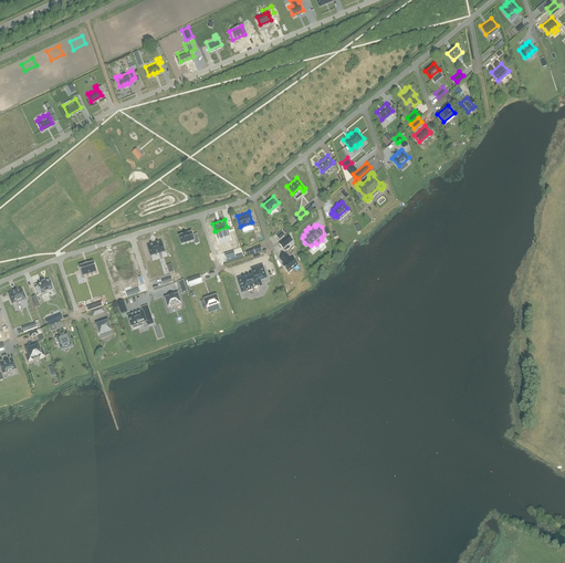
[(227,227),(216,231),(217,237),(229,232),(227,227)]
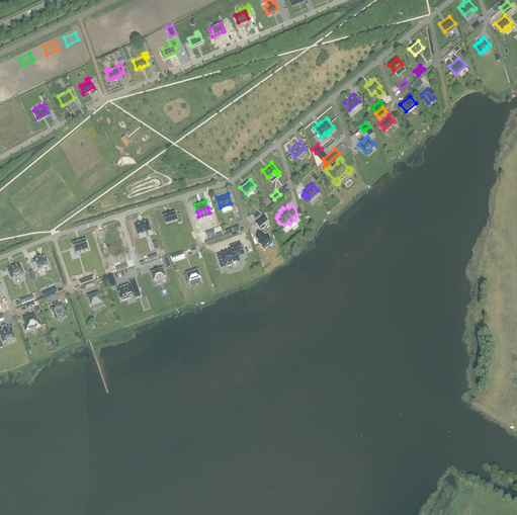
[(174,210),(163,213),(165,222),(177,219),(177,221),(181,219),(179,211),(175,212),(174,210)]
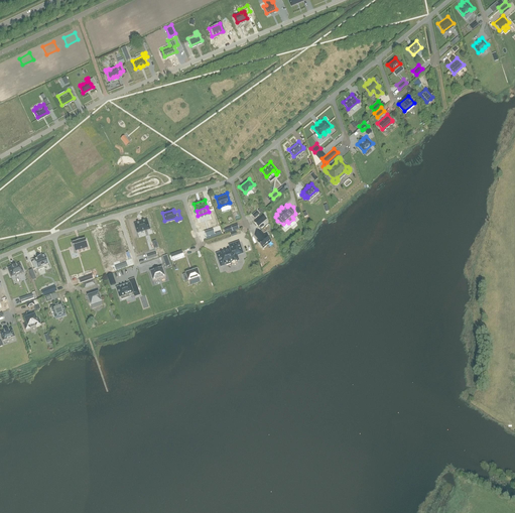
[(261,213),(257,216),(261,221),(265,217),(261,213)]
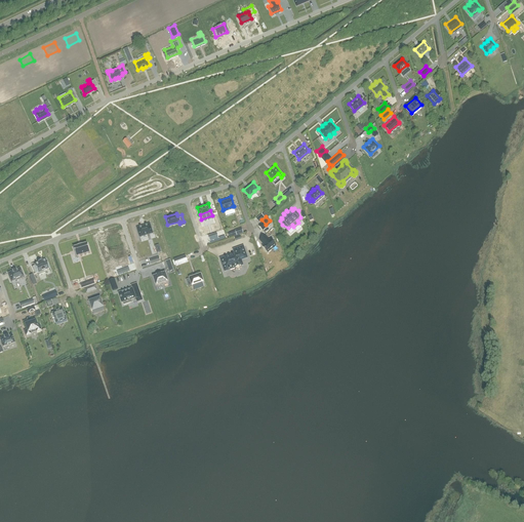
[(149,222),(136,226),(138,234),(151,231),(149,222)]
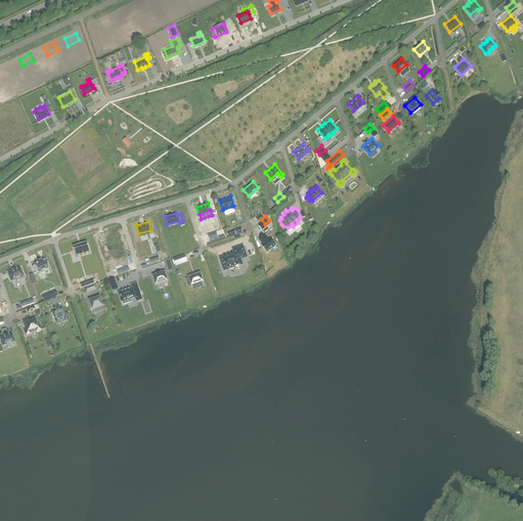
[(217,235),(217,234),(215,229),(207,232),(209,239),(217,235)]
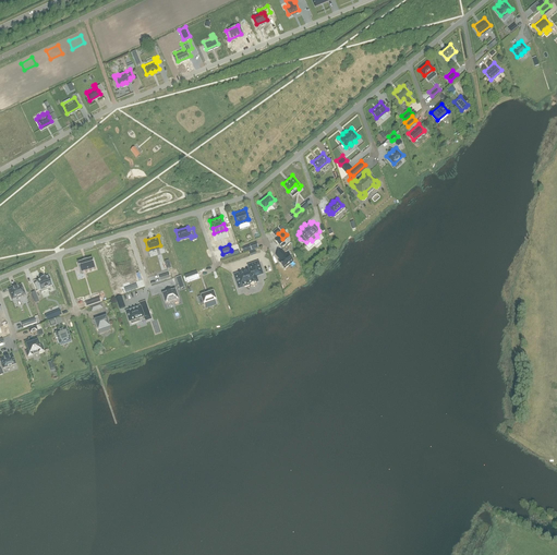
[(122,253),(121,248),(116,250),(116,249),(111,250),(111,251),(106,253),(109,262),(122,258),(123,261),(128,260),(125,253),(122,253)]
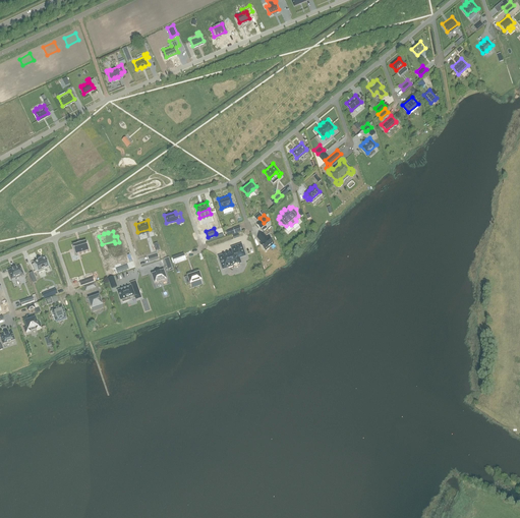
[(216,234),(208,237),(209,239),(223,234),(222,231),(216,233),(216,234)]
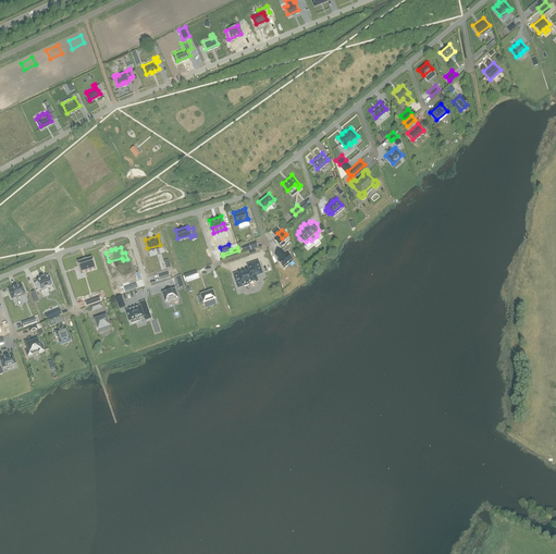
[(284,253),(281,247),(275,253),(280,257),(278,258),(283,265),(292,257),(286,251),(284,253)]
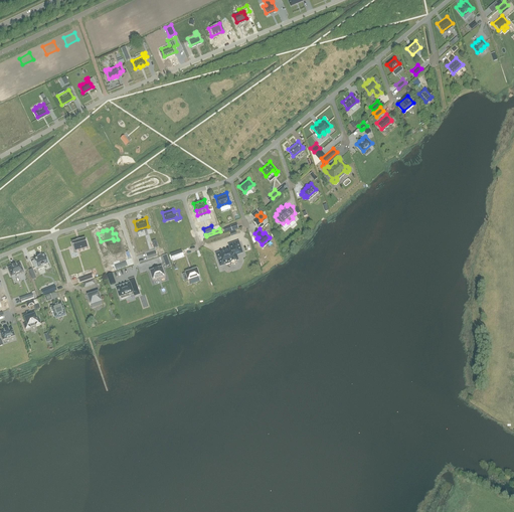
[(84,235),(71,240),(74,249),(88,245),(84,235)]
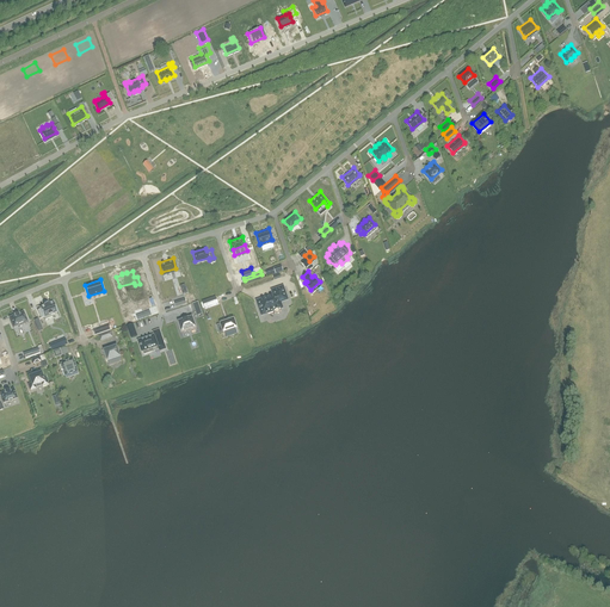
[(279,299),(287,297),(282,284),(271,287),(273,293),(263,297),(263,296),(256,298),(260,311),(272,308),(273,309),(276,310),(278,310),(279,307),(279,305),(281,305),(279,299)]
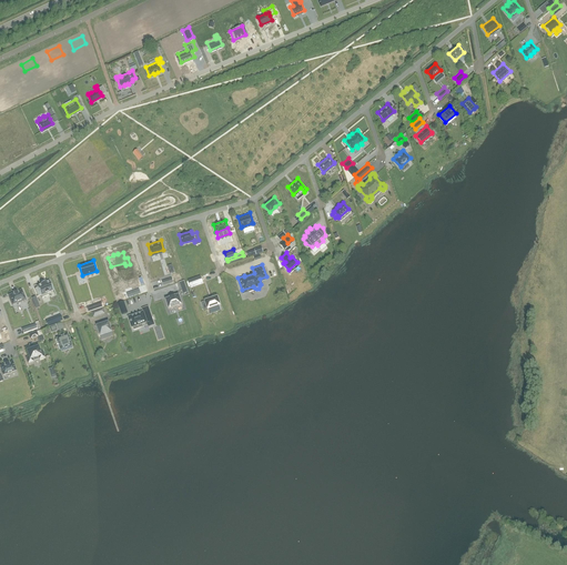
[(199,273),(186,278),(189,283),(201,279),(199,273)]
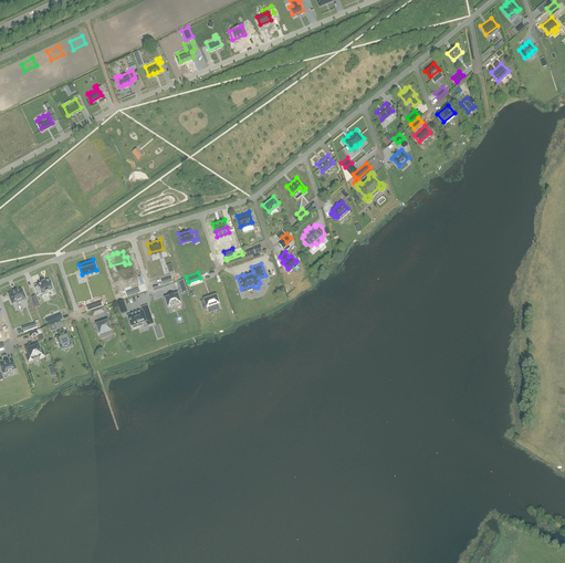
[(37,284),(33,284),(37,292),(39,291),(40,291),(41,294),(48,291),(46,289),(52,287),(48,278),(43,279),(40,280),(40,281),(35,282),(37,284)]
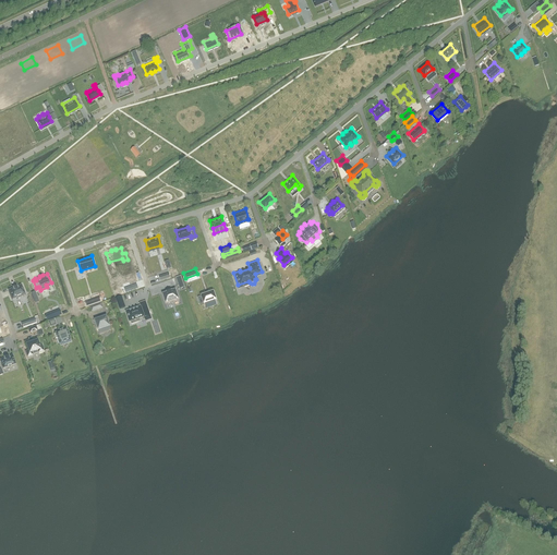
[(136,281),(117,288),(119,293),(137,287),(136,281)]
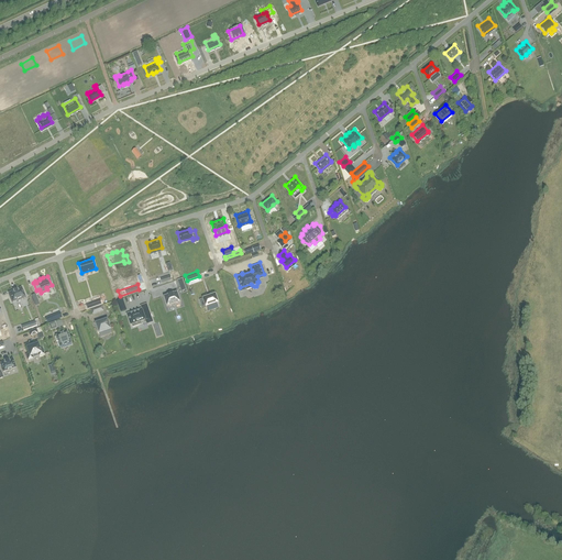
[(12,288),(8,289),(11,299),(15,297),(17,299),(24,295),(24,294),(20,285),(15,286),(12,287),(12,288)]
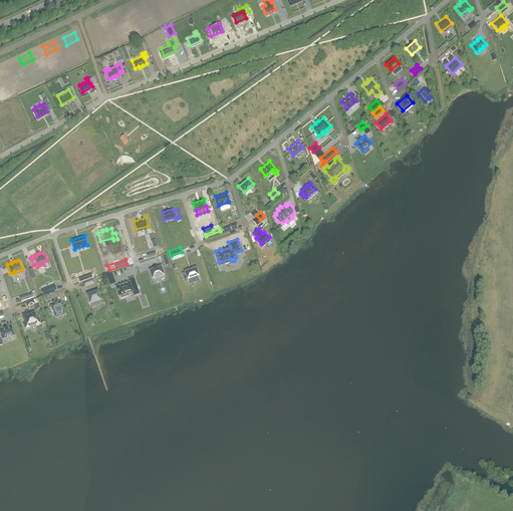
[(154,267),(150,268),(153,276),(164,272),(161,264),(157,266),(157,265),(153,266),(154,267)]
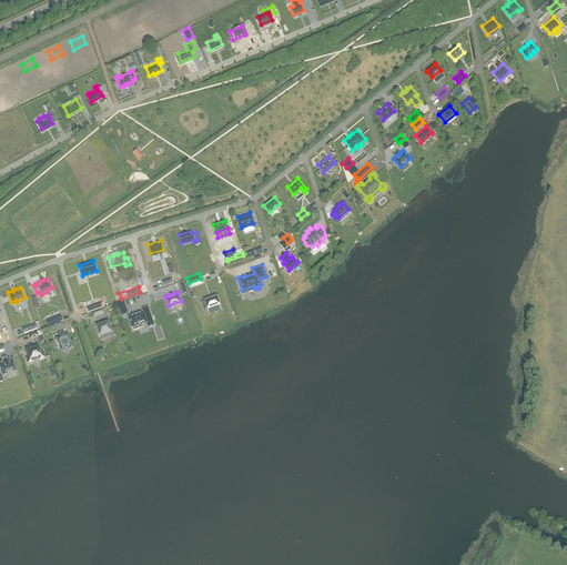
[(215,294),(204,299),(206,306),(219,302),(215,294)]
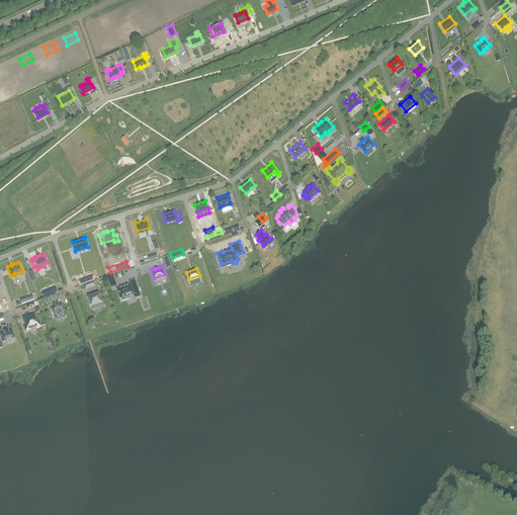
[(140,293),(134,277),(128,279),(130,281),(116,286),(119,295),(120,298),(127,296),(126,293),(133,291),(134,295),(140,293)]
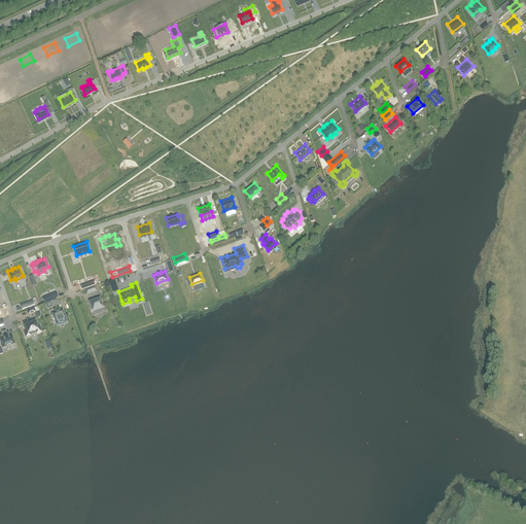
[(58,294),(55,289),(41,294),(43,300),(58,294)]
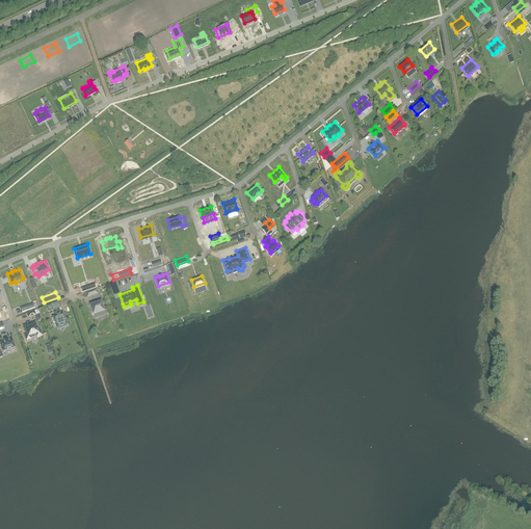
[(101,299),(89,302),(93,312),(104,309),(101,299)]
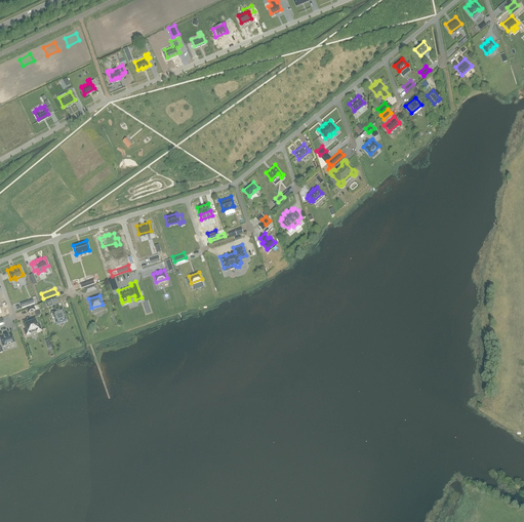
[(55,321),(66,317),(62,306),(51,310),(55,321)]
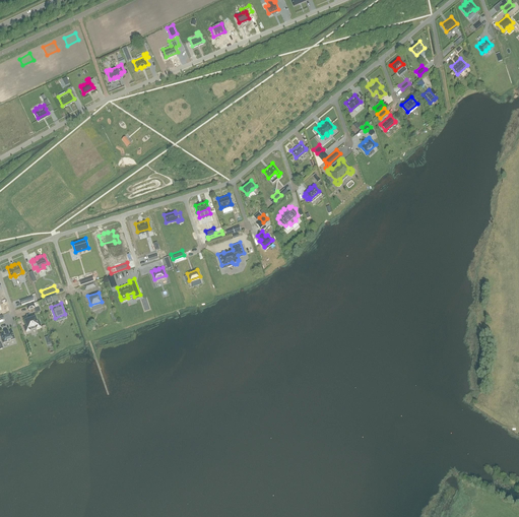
[(36,319),(34,315),(23,318),(25,324),(23,325),(24,329),(29,328),(28,325),(35,324),(35,326),(40,324),(39,319),(36,320),(36,319)]
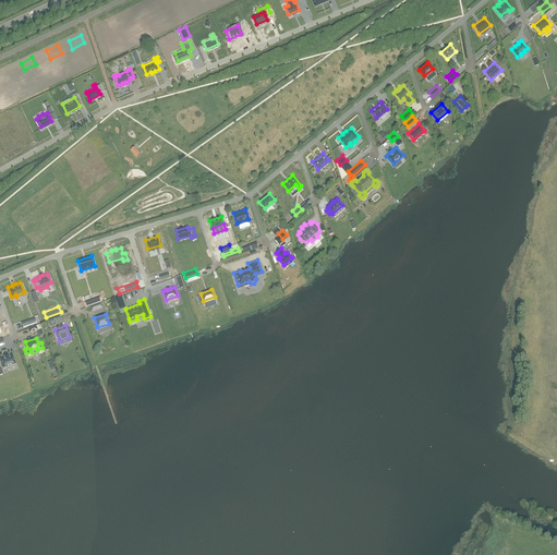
[(7,353),(3,354),(0,356),(0,360),(2,365),(14,361),(11,352),(8,353),(7,353)]
